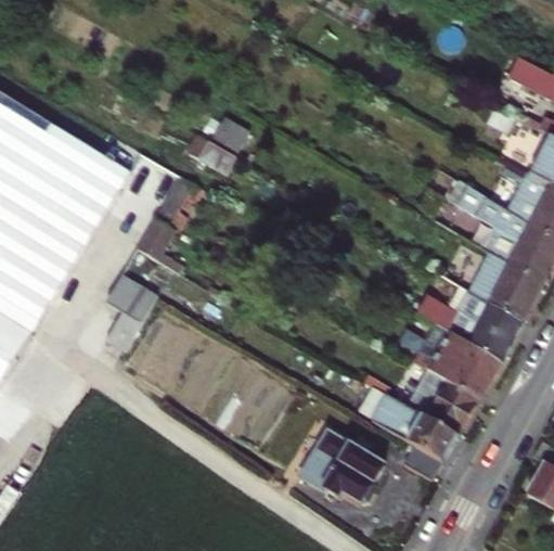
[(0,342),(16,351),(17,353),(128,170),(0,90),(0,342)]
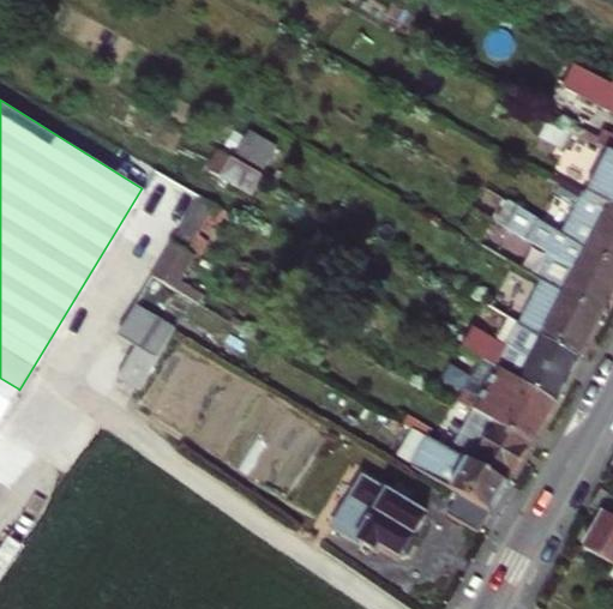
[(596,140),(608,148),(612,149),(612,126),(611,131),(604,126),(596,140)]
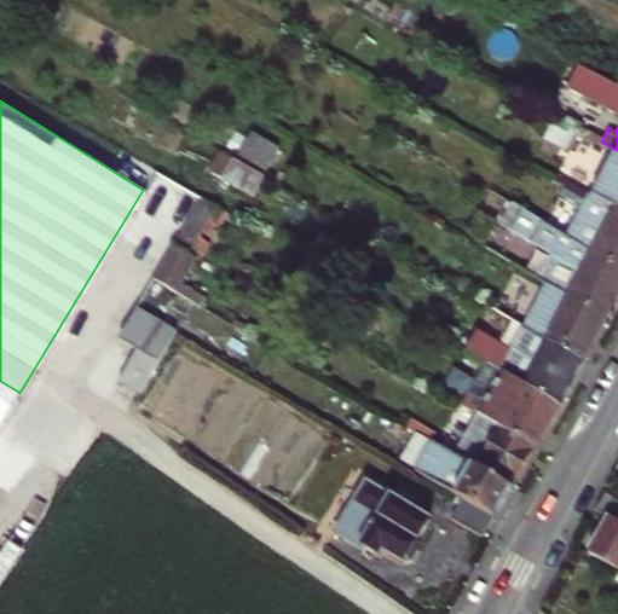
[(617,150),(613,149),(588,196),(617,207),(617,150)]
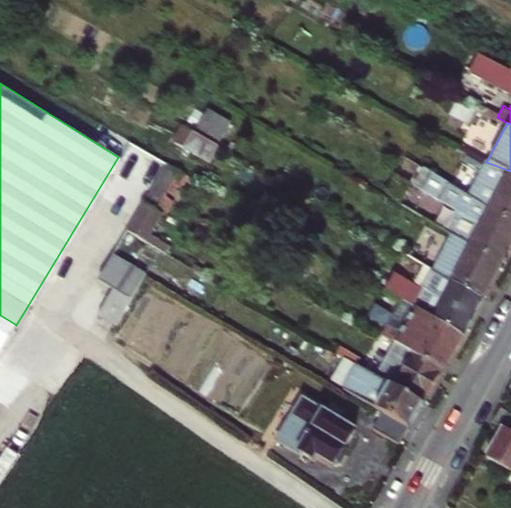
[(218,141),(192,126),(183,143),(209,158),(218,141)]
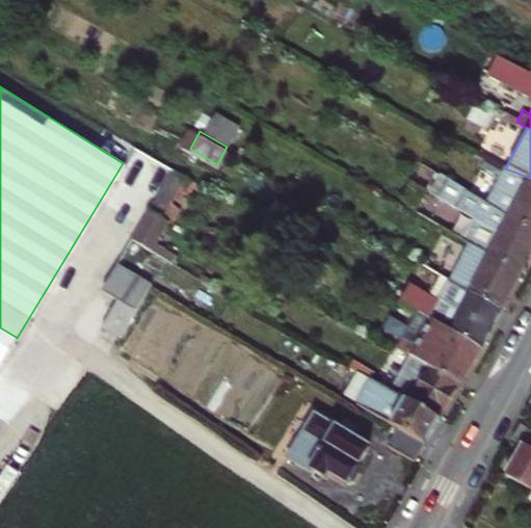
[(492,162),(473,153),(462,174),(480,183),(492,162)]
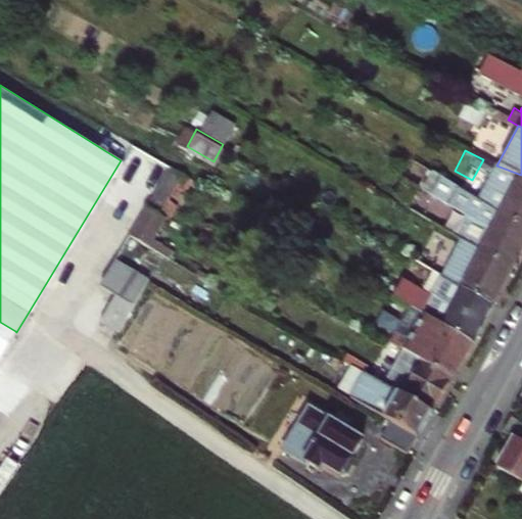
[(168,214),(176,198),(179,193),(183,195),(188,186),(192,188),(197,179),(171,162),(147,202),(168,214)]
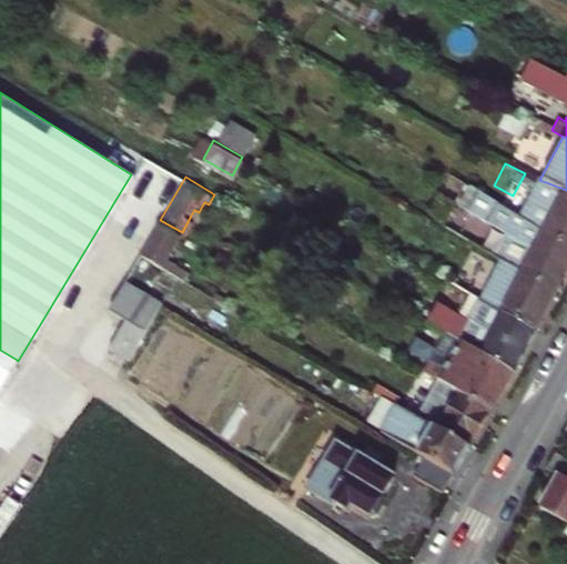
[(566,190),(539,180),(522,213),(545,228),(566,240),(566,190)]
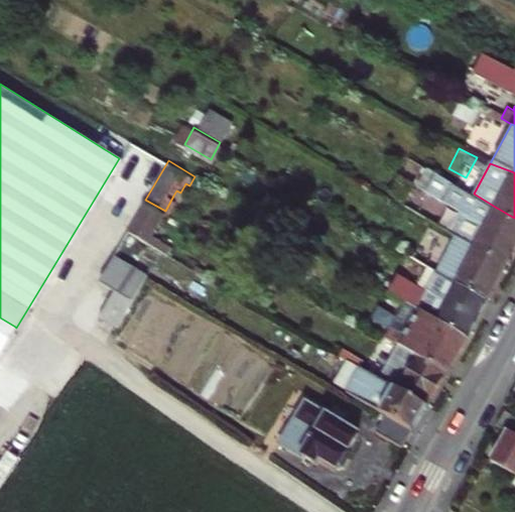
[(514,218),(495,207),(474,194),(437,171),(429,186),(463,205),(449,230),(462,236),(472,242),(504,259),(514,237),(514,218)]
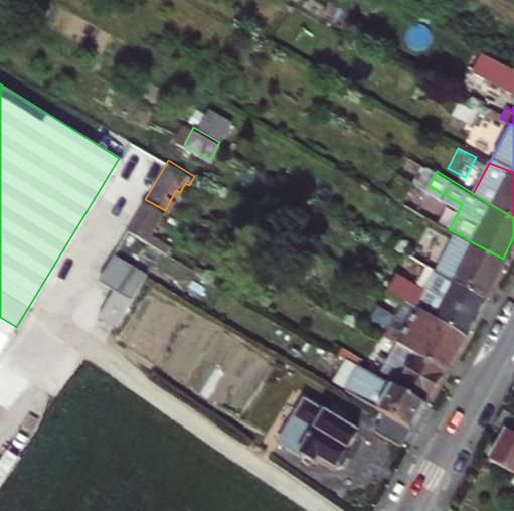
[(173,195),(165,210),(172,215),(180,199),(173,195)]
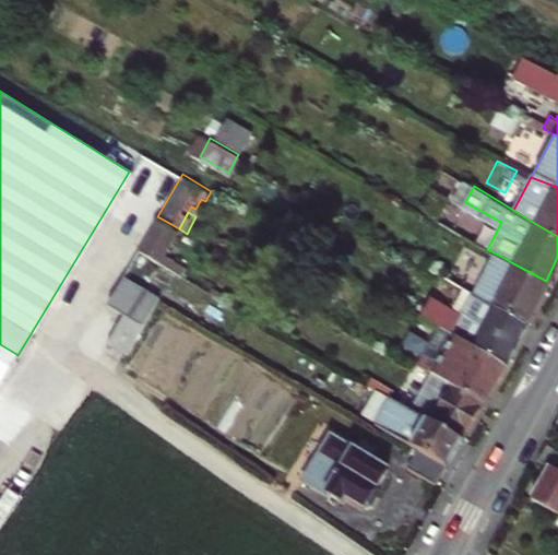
[(179,228),(157,216),(139,248),(161,261),(179,228)]
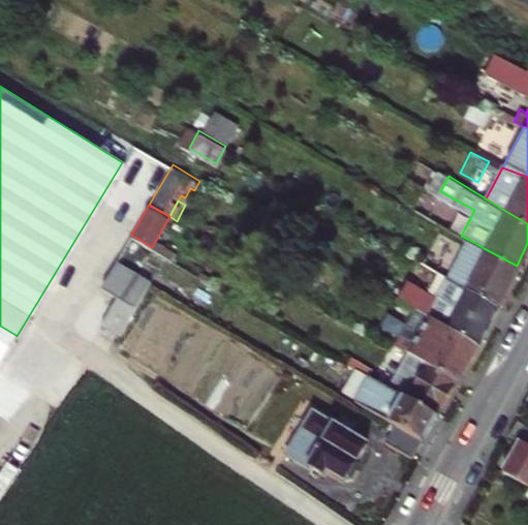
[(420,258),(443,272),(497,303),(517,266),(484,248),(473,242),(465,257),(430,239),(420,258)]
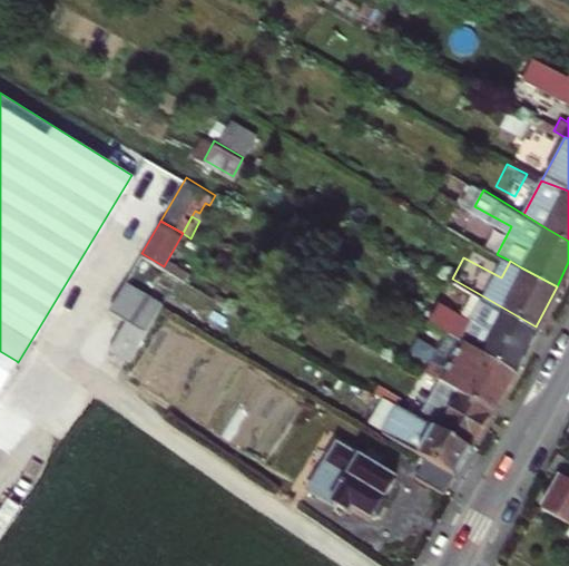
[(126,279),(107,311),(126,322),(107,355),(125,367),(164,301),(126,279)]
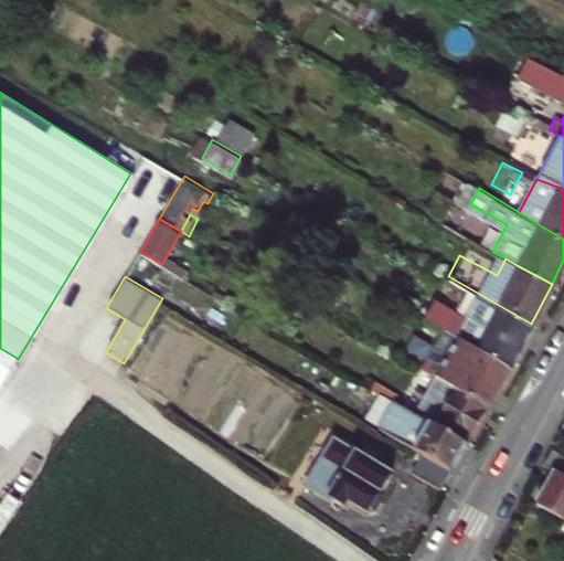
[(423,315),(443,326),(509,366),(531,324),(474,290),(460,313),(433,297),(423,315)]
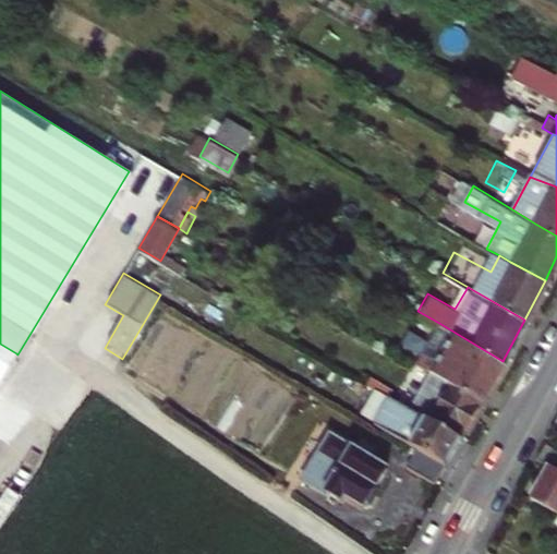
[(420,364),(431,370),(482,398),(503,361),(437,322),(422,350),(426,352),(420,364)]
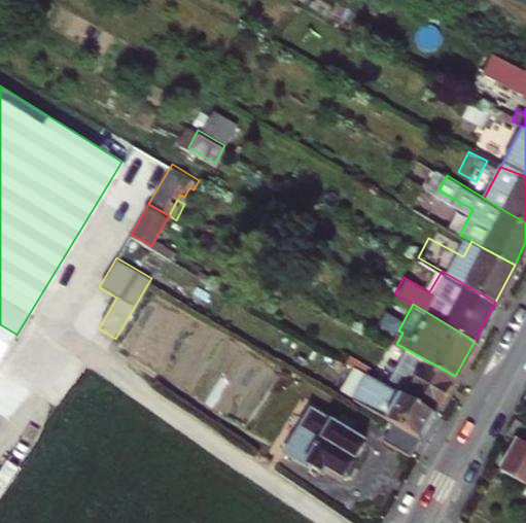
[(0,358),(15,334),(0,324),(0,358)]
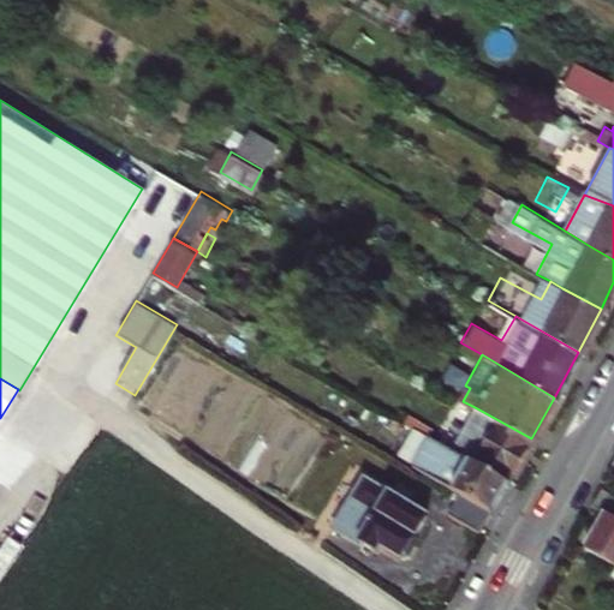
[(470,388),(465,386),(457,398),(463,401),(470,388)]
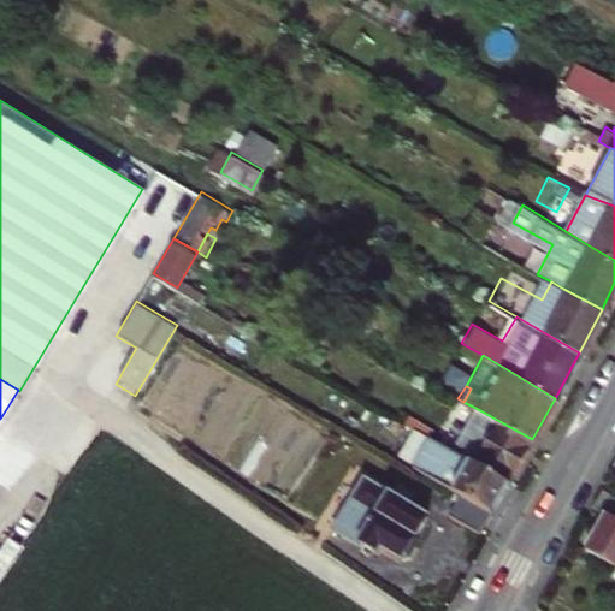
[(475,408),(453,448),(508,480),(532,439),(475,408)]
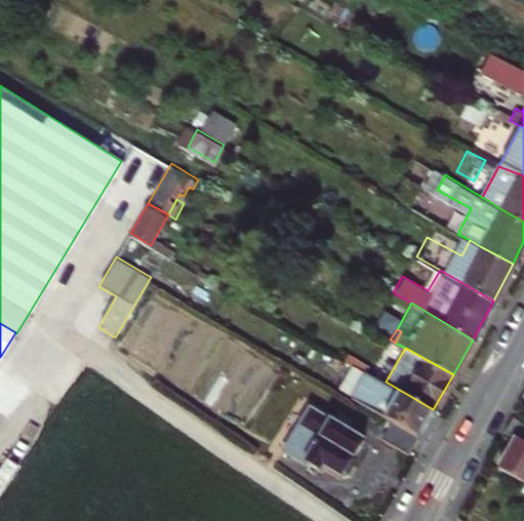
[(348,351),(345,358),(352,362),(355,363),(358,357),(348,351)]
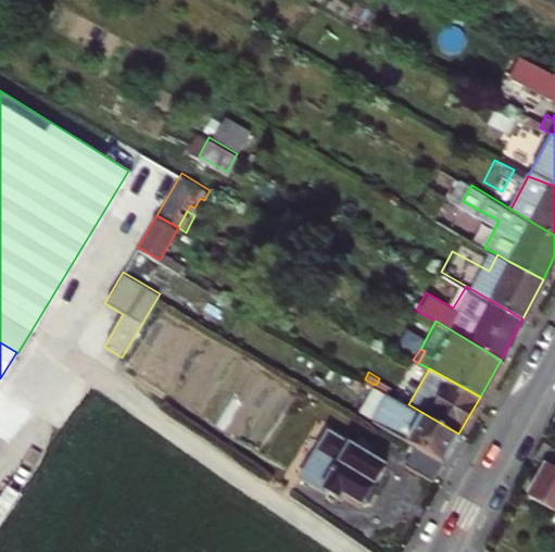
[(379,378),(376,385),(388,392),(391,386),(379,378)]
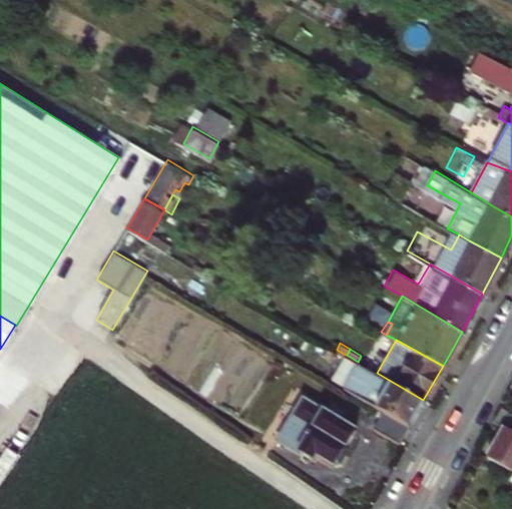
[(347,355),(344,354),(339,363),(353,371),(358,362),(347,355)]
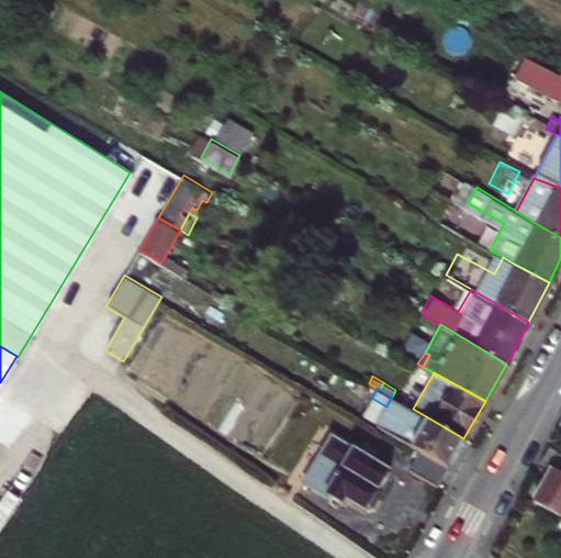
[(392,397),(386,406),(377,423),(421,449),(448,466),(463,438),(413,409),(392,397)]
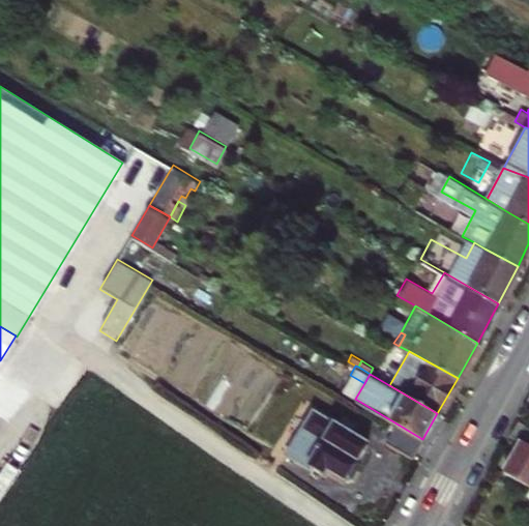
[(368,441),(350,431),(340,425),(312,408),(286,453),(307,465),(326,474),(327,470),(345,480),(353,476),(358,468),(356,461),(368,441)]
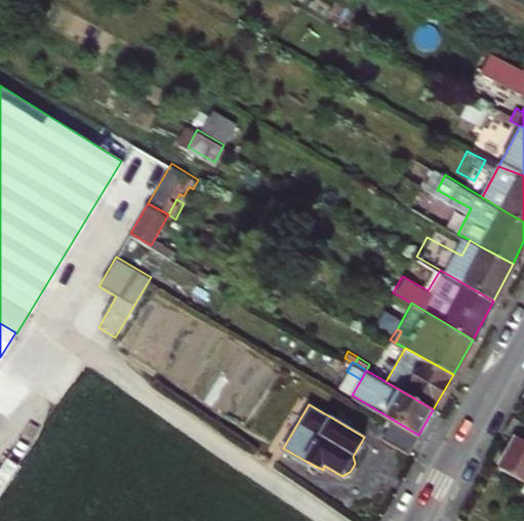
[(340,413),(336,421),(347,427),(351,419),(340,413)]
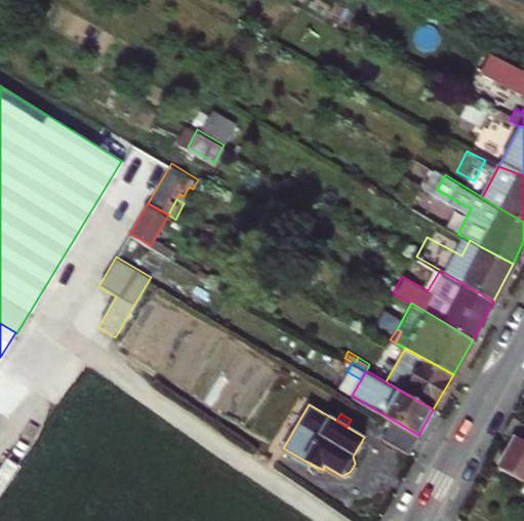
[(523,419),(513,413),(504,429),(515,436),(499,465),(523,479),(523,419)]
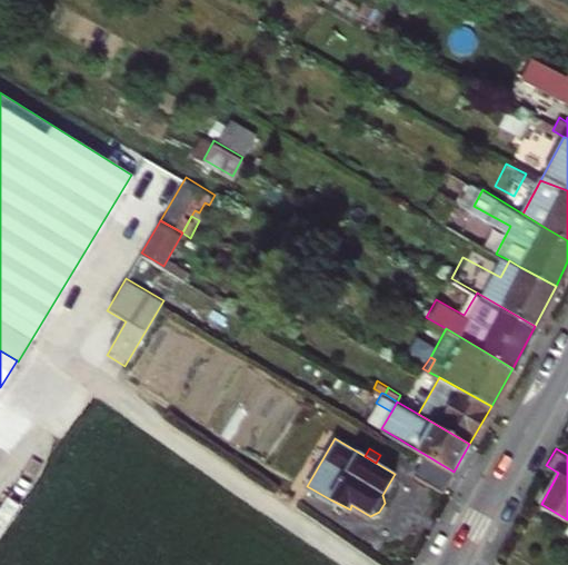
[(454,472),(426,455),(414,473),(442,489),(454,472)]
